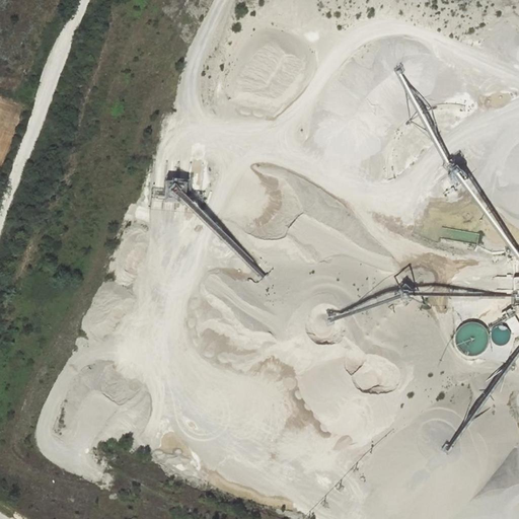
[(191,163),(190,190),(202,191),(202,163),(191,163)]
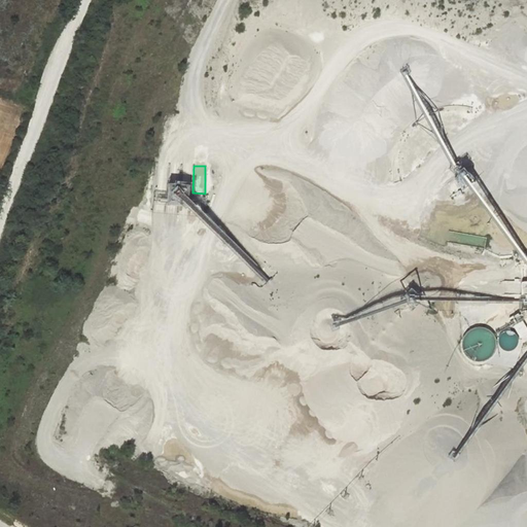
[(508,323),(503,312),(485,319),(490,330),(508,323)]
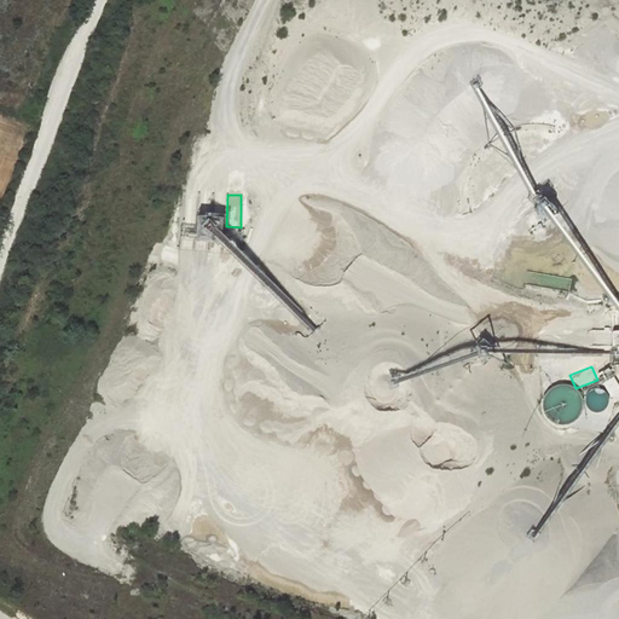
[(618,391),(611,377),(600,385),(609,399),(618,392),(618,391)]
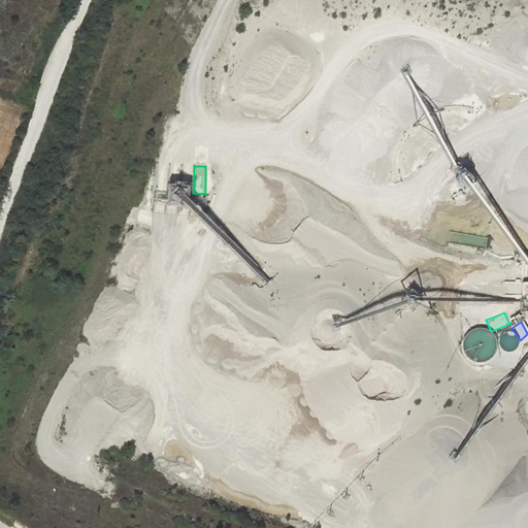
[(471,369),(517,352),(509,332),(491,339),(486,325),(459,335),(471,369)]
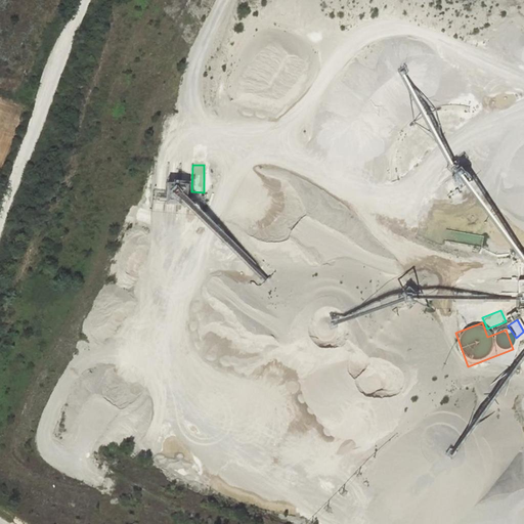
[(373,372),(358,373),(359,391),(374,390),(373,372)]
